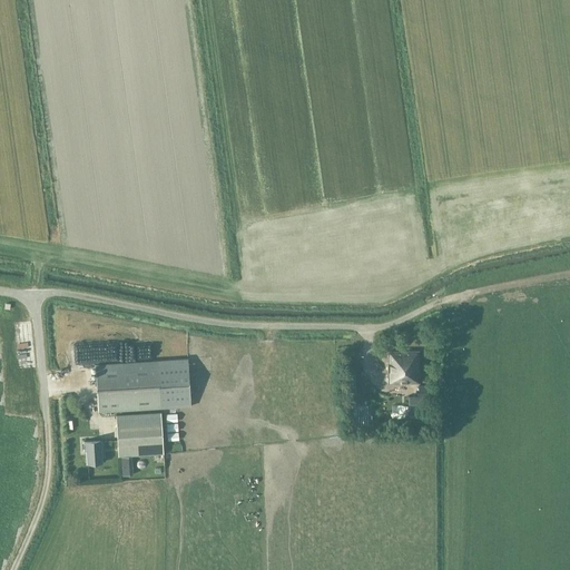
[(419,383),(418,351),(387,352),(387,383),(419,383)]
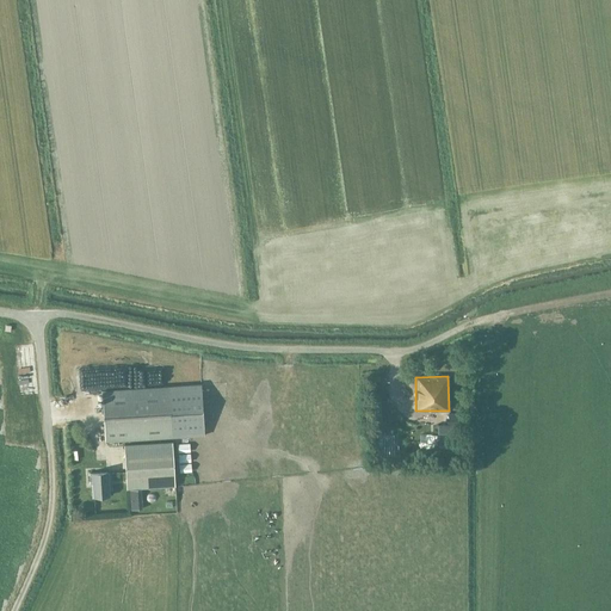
[(202,384),(168,387),(102,390),(105,442),(204,436),(202,384)]
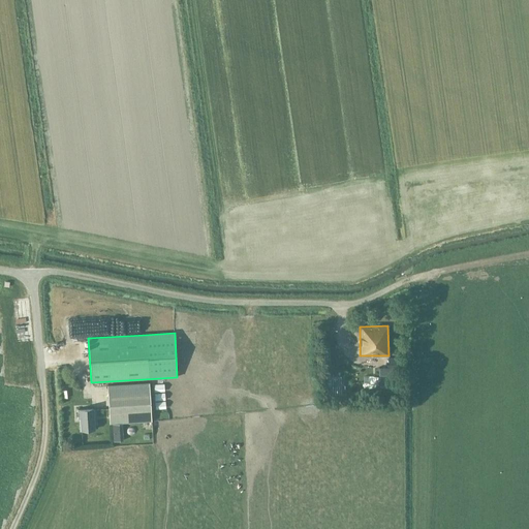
[(389,368),(401,368),(401,358),(387,359),(389,368)]
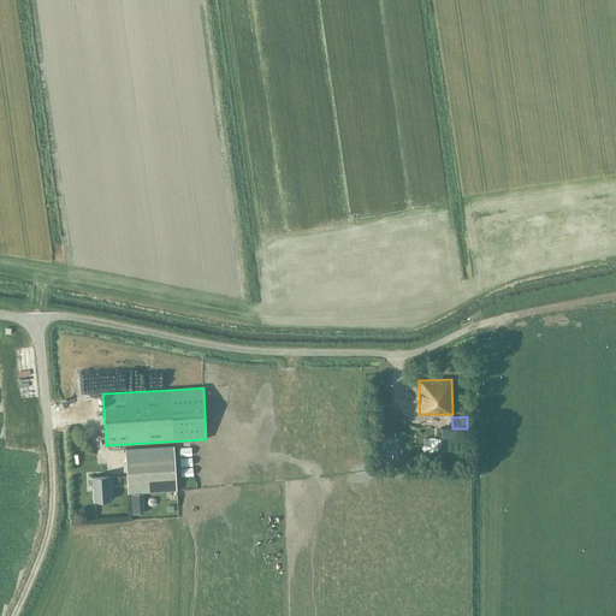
[(176,490),(173,445),(124,449),(128,493),(176,490)]
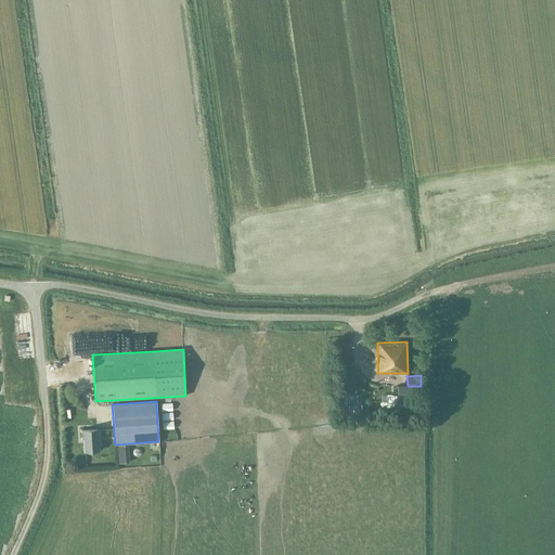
[(85,451),(99,450),(98,428),(81,429),(81,439),(84,439),(85,451)]
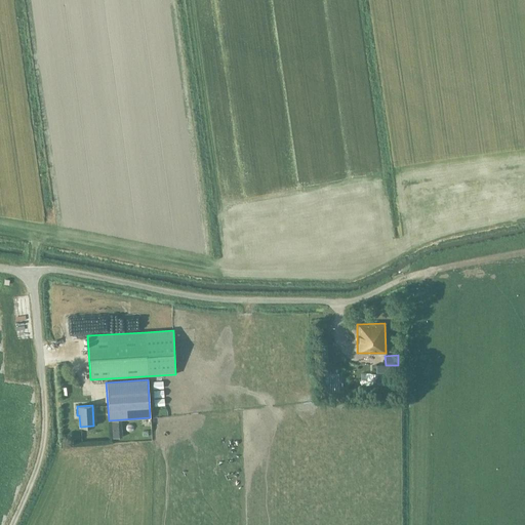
[(120,422),(112,423),(113,438),(121,438),(120,422)]
